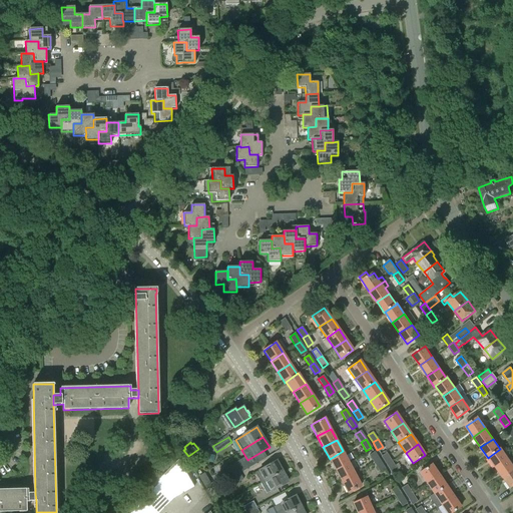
[(489,457),(496,467),(508,459),(501,448),(500,449),(489,457)]
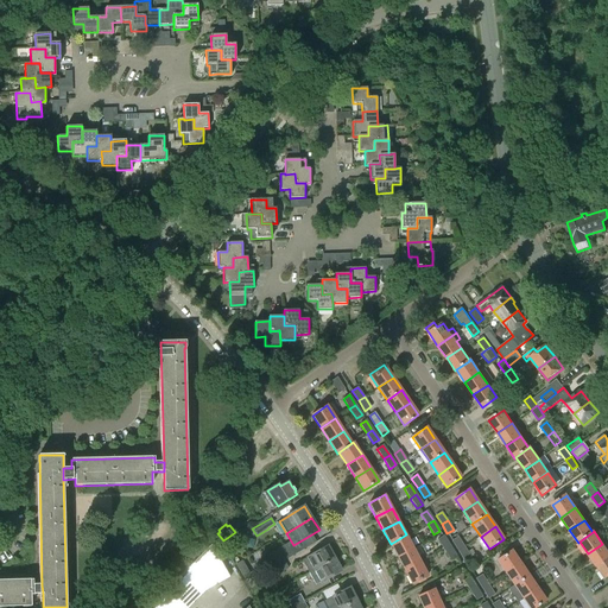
[(391,544),(398,557),(413,549),(406,534),(391,544)]
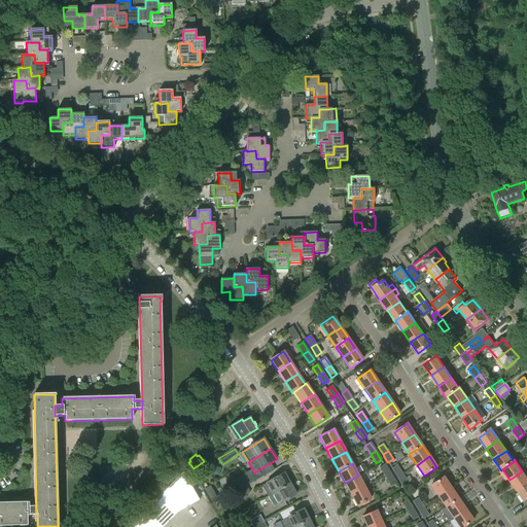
[(392,468),(397,478),(402,473),(397,465),(392,468)]
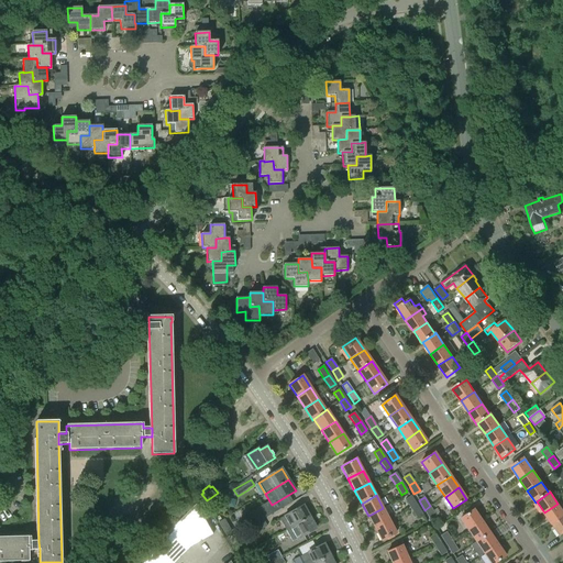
[(406,501),(411,510),(417,506),(411,498),(406,501)]
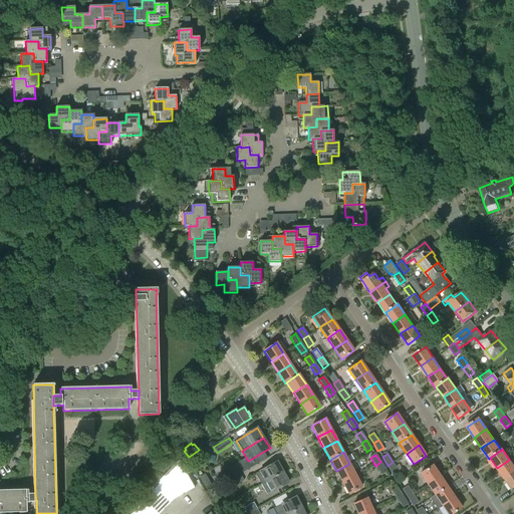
[(497,468),(505,479),(513,472),(513,466),(509,460),(497,468)]
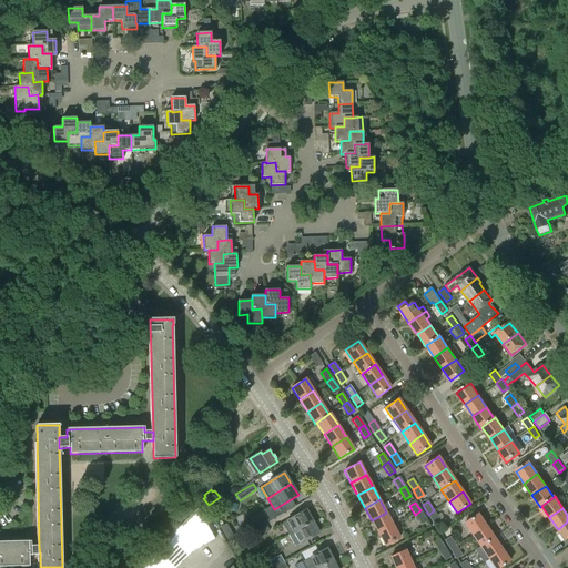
[(216,539),(198,509),(139,567),(176,567),(192,554),(216,539)]
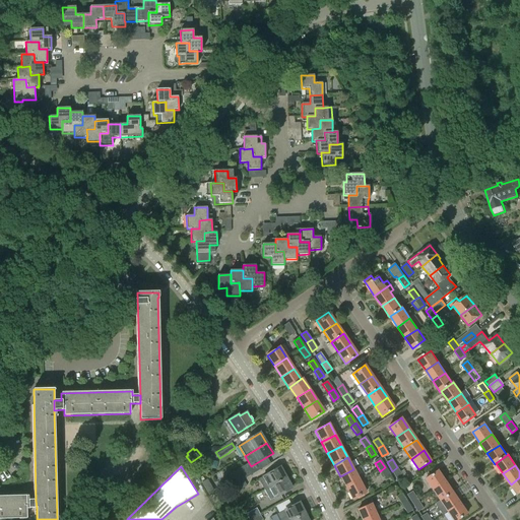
[(258,479),(264,491),(286,477),(280,467),(258,479)]
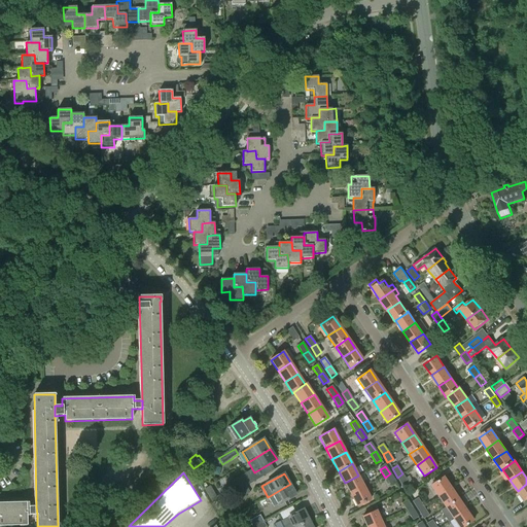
[(390,473),(385,478),(390,485),(395,482),(390,473)]
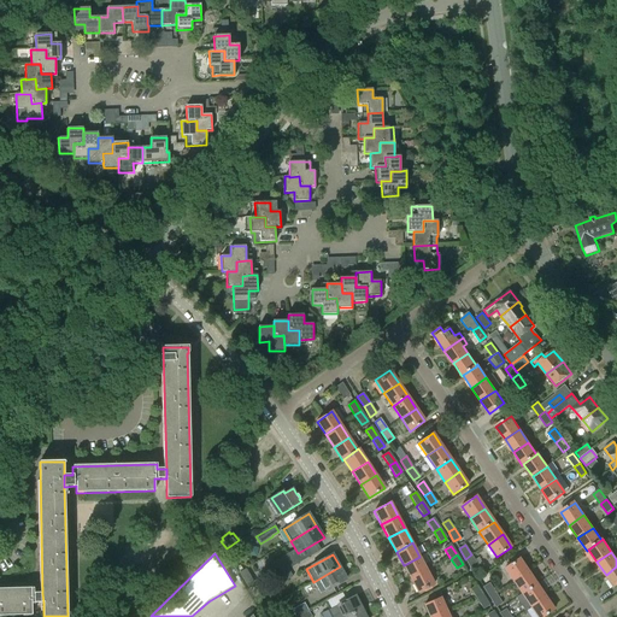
[(471,554),(465,559),(471,569),(477,565),(471,554)]
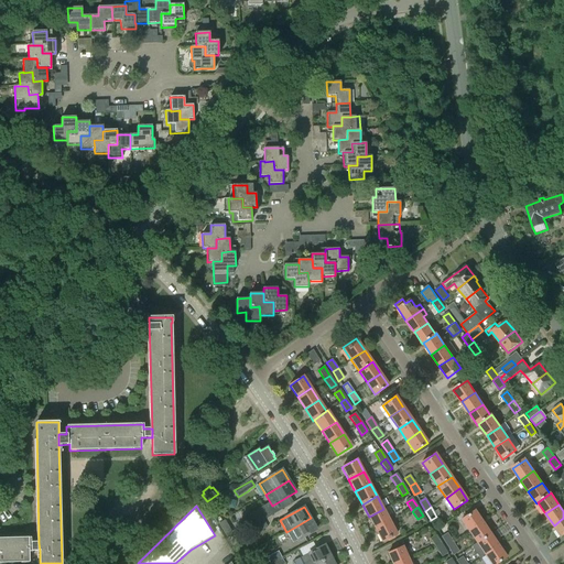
[(369,517),(376,529),(390,521),(383,509),(369,517)]
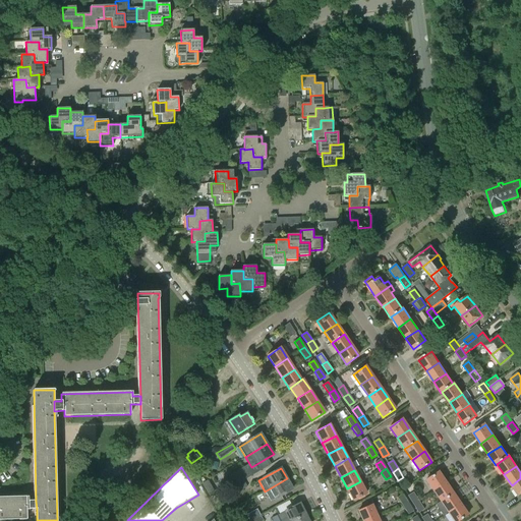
[(426,480),(433,490),(446,482),(439,471),(426,480)]
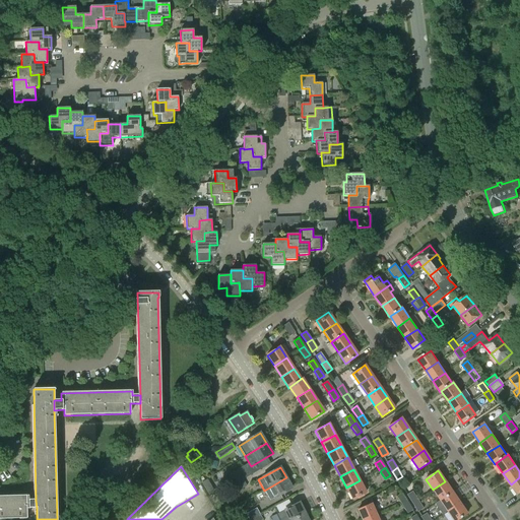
[(286,477),(264,491),(270,501),(293,489),(286,477)]
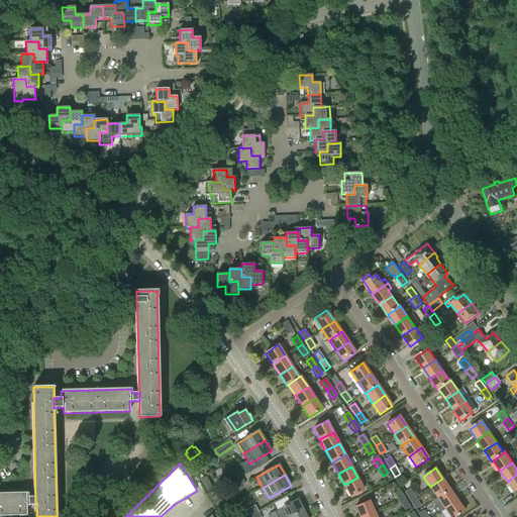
[(516,475),(508,482),(515,493),(516,491),(516,475)]
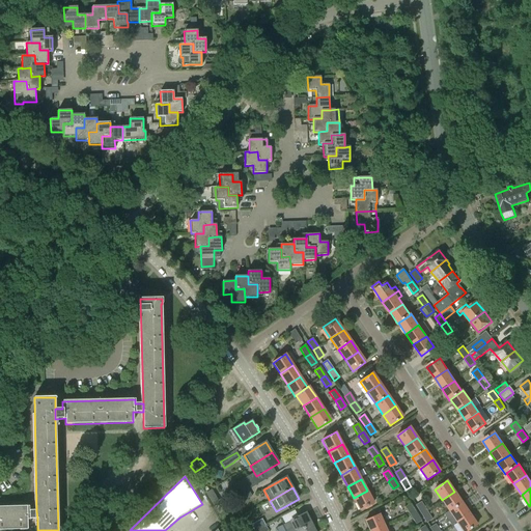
[(208,499),(215,496),(212,491),(205,494),(208,499)]
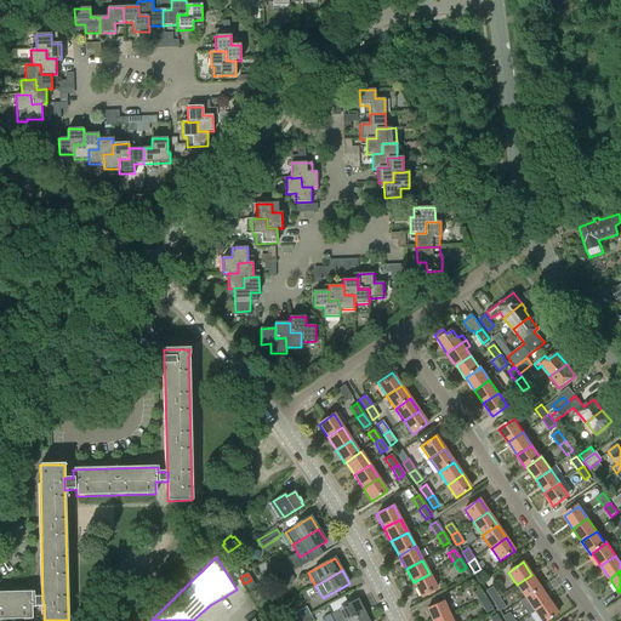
[(295,581),(291,574),(278,581),(283,588),(295,581)]
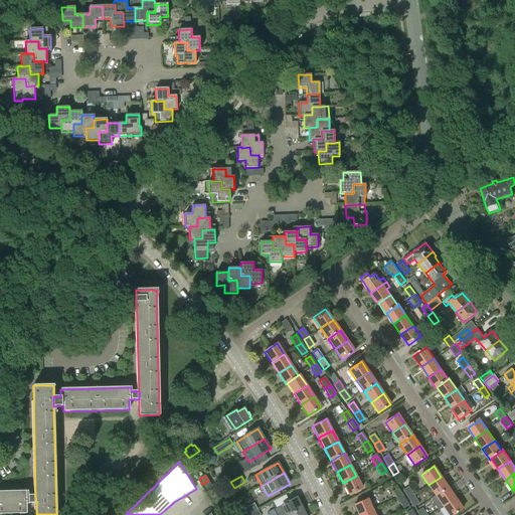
[(356,476),(343,483),(349,495),(362,488),(356,476)]
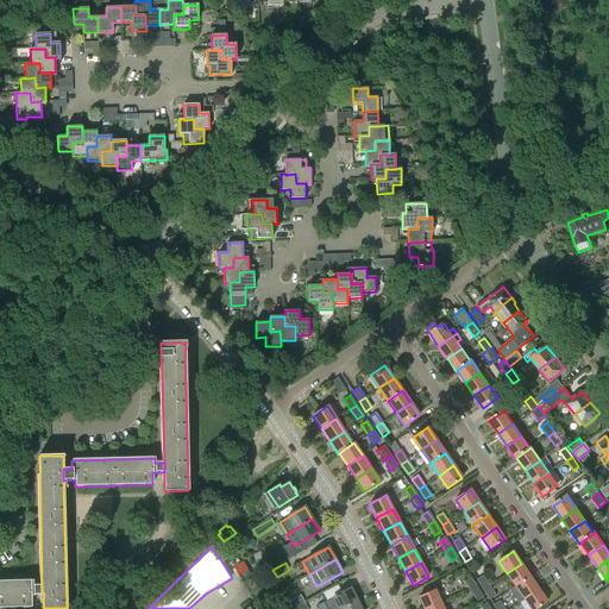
[(507,573),(515,586),(529,576),(521,564),(507,573)]
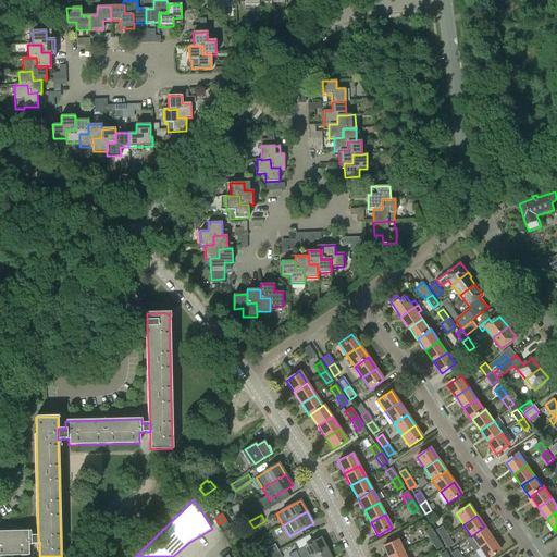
[(436,530),(442,539),(448,535),(442,527),(436,530)]
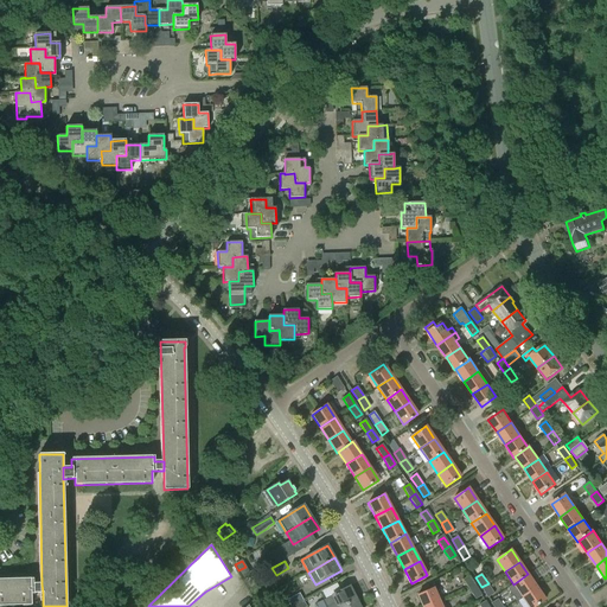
[(513,585),(522,596),(537,587),(528,574),(513,585)]
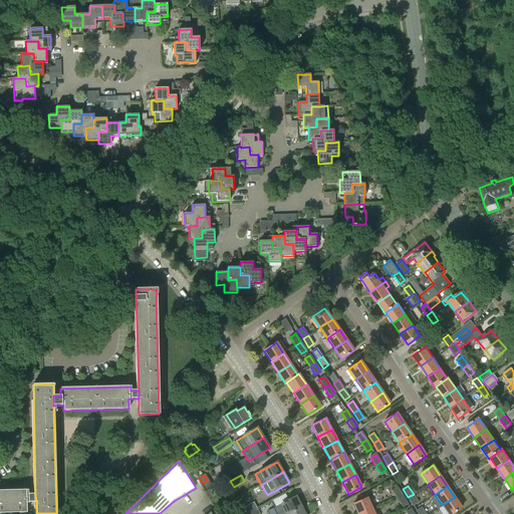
[(392,491),(397,499),(402,496),(397,487),(392,491)]
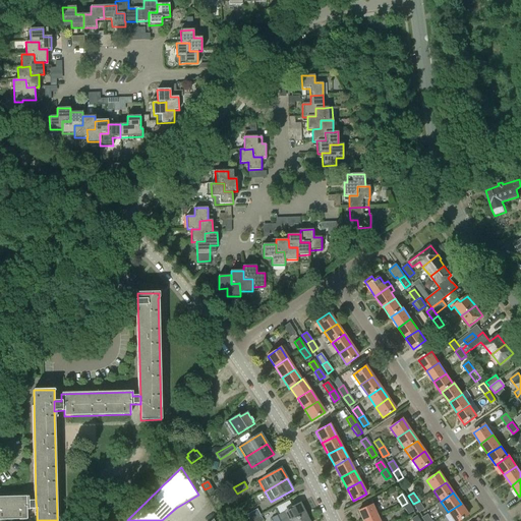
[(0,519),(26,519),(26,509),(37,509),(36,501),(29,502),(29,497),(0,497),(0,519)]
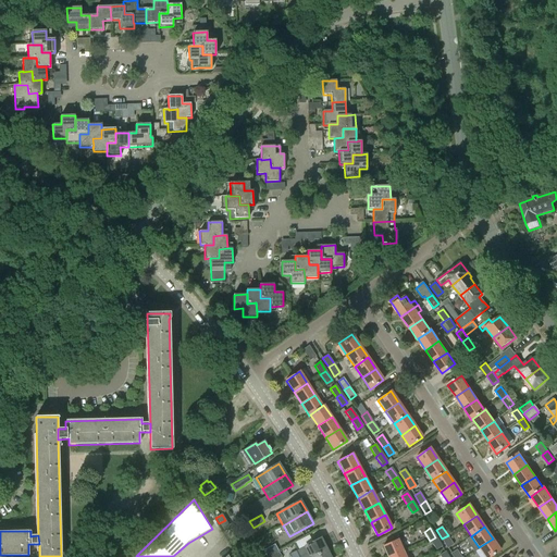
[(448,535),(442,539),(448,548),(454,545),(448,535)]
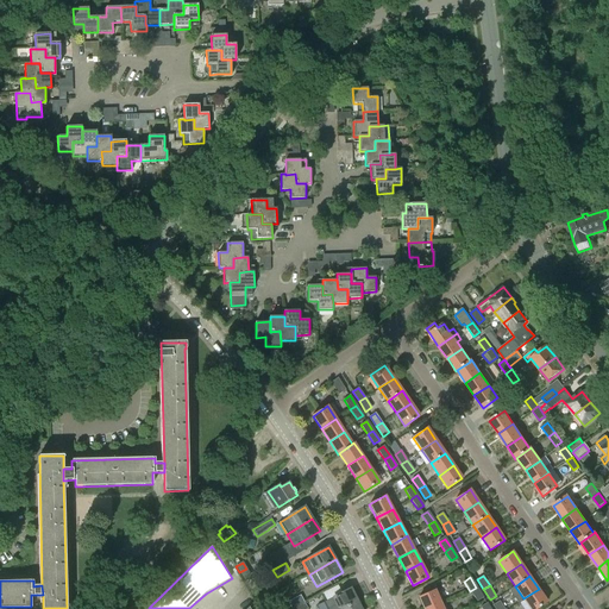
[(476,588),(470,591),(477,601),(483,597),(476,588)]
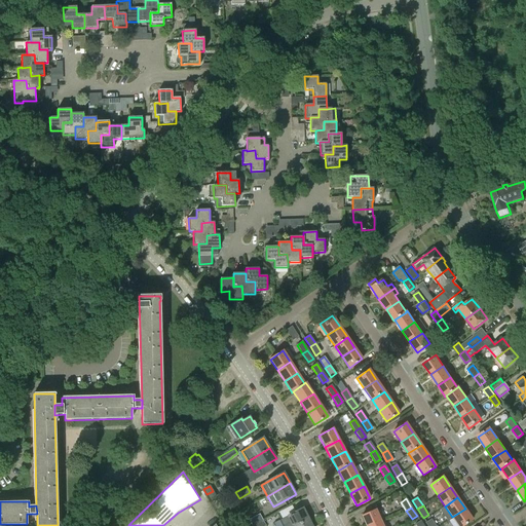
[(303,509),(295,513),(289,516),(283,519),(280,520),(284,525),(295,525),(308,520),(303,509)]
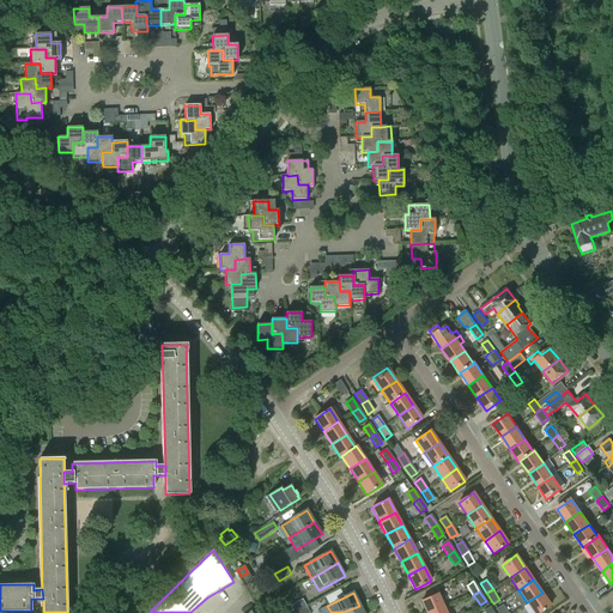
[(542,593),(527,602),(534,612),(539,612),(551,606),(542,593)]
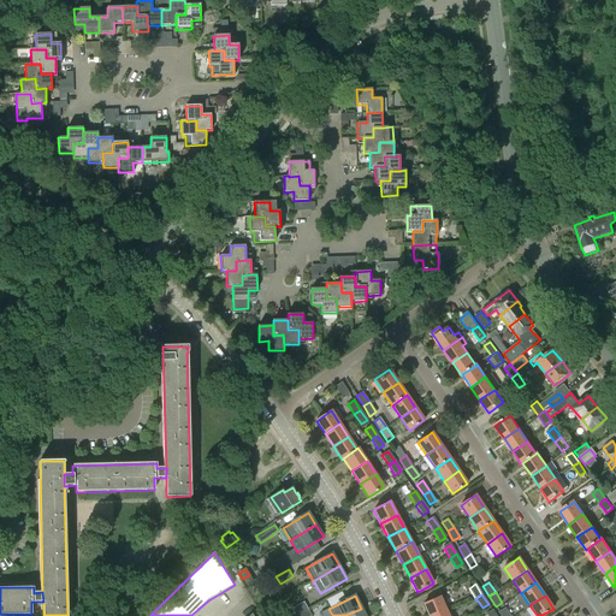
[(446,602),(443,604),(440,598),(424,605),(428,615),(436,615),(450,610),(446,602)]
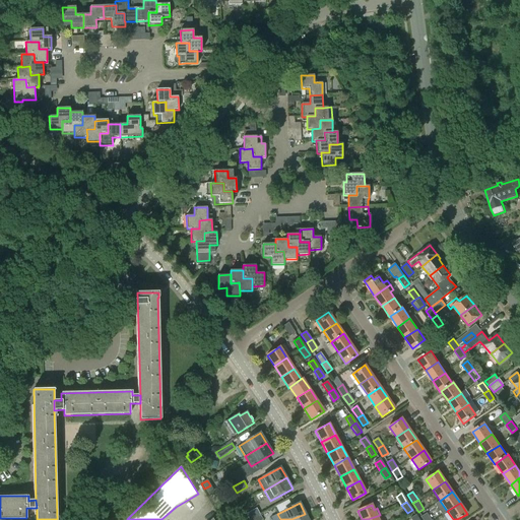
[(246,514),(249,519),(260,514),(257,509),(246,514)]
